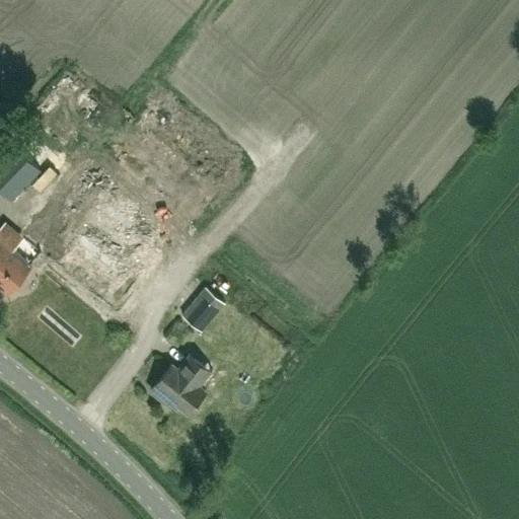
[(94,115),(103,102),(70,77),(60,89),(94,115)]
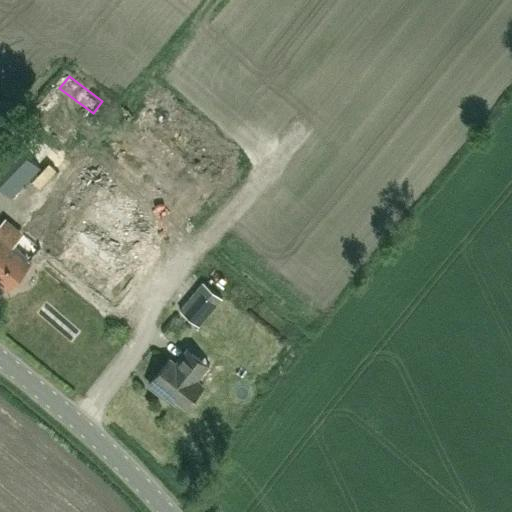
[(0,187),(11,197),(39,168),(12,142),(0,153),(0,187)]
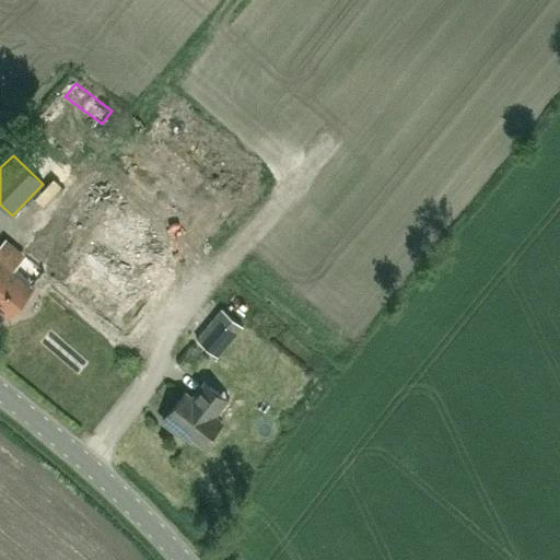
[(155,158),(140,181),(196,221),(212,199),(155,158)]
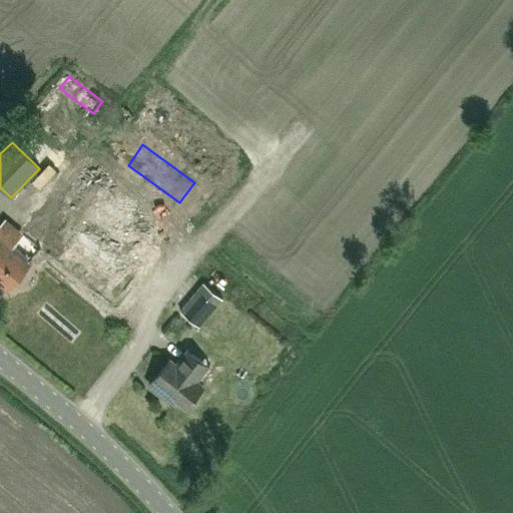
[(0,226),(0,282),(8,290),(32,262),(30,261),(43,245),(115,307),(158,257),(144,244),(155,231),(88,174),(58,209),(48,200),(21,231),(25,233),(18,241),(0,226)]
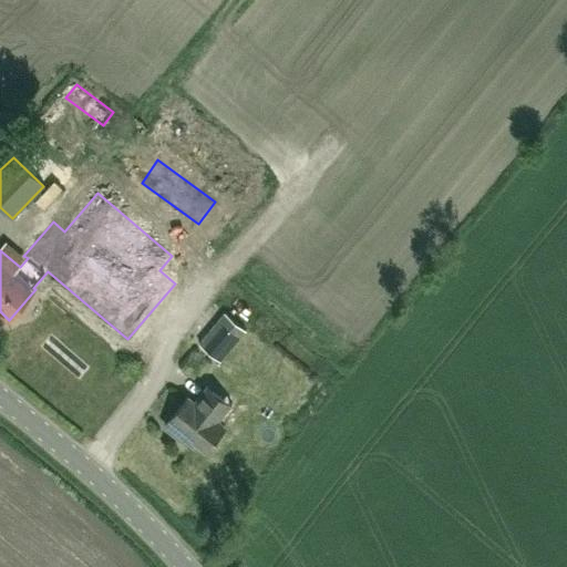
[(219,360),(246,329),(225,312),(199,342),(219,360)]
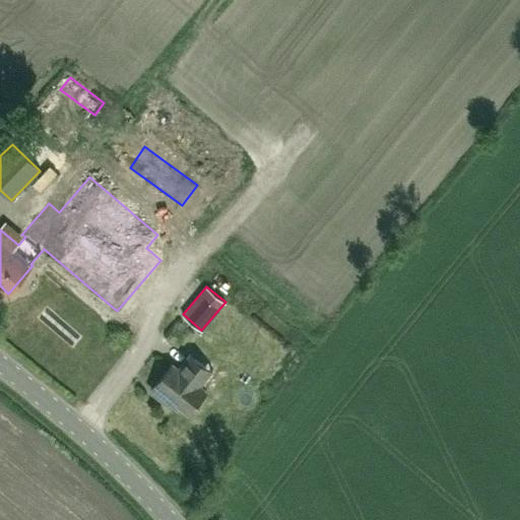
[(190,351),(177,368),(172,364),(151,389),(172,406),(176,401),(189,411),(205,391),(199,386),(212,370),(190,351)]
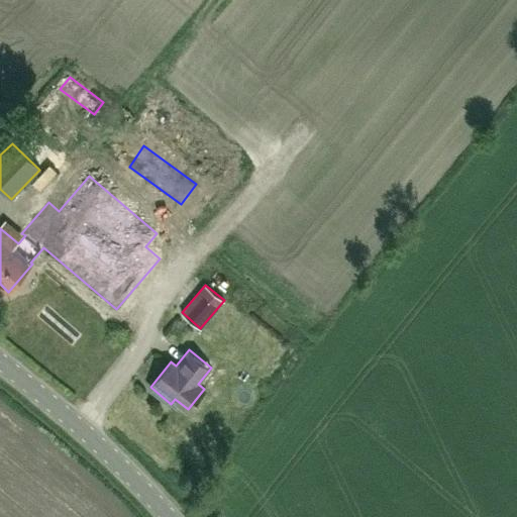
All buildings are outlined.
